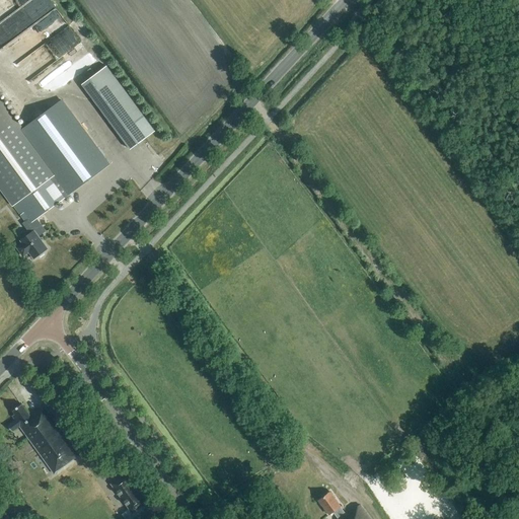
[(83,42),(30,80),(41,93),(92,55),(83,42)]
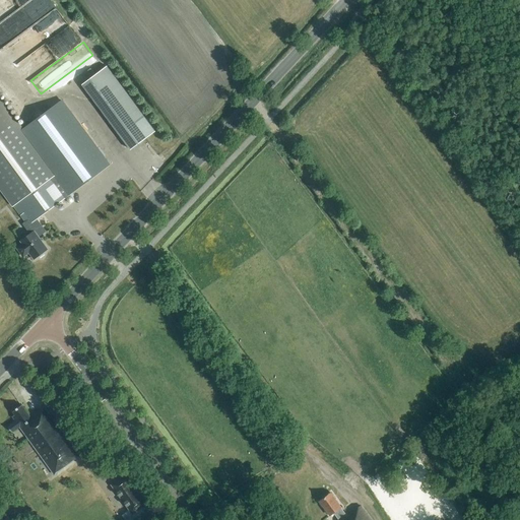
[(90,62),(80,70),(84,75),(94,67),(90,62)]
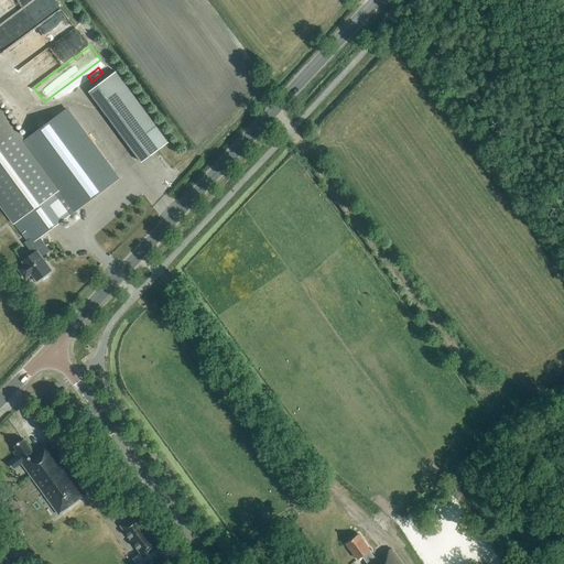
[(22,141),(15,132),(19,130),(0,105),(0,202),(29,240),(24,243),(33,255),(22,262),(25,266),(19,270),(25,279),(32,274),(36,281),(41,278),(42,280),(47,275),(46,274),(51,271),(41,258),(50,251),(40,238),(75,213),(75,212),(120,180),(67,108),(22,141)]
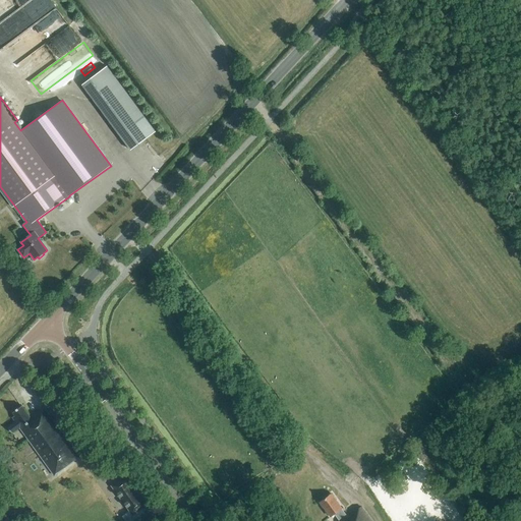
[(143,116),(119,133),(130,151),(156,132),(143,116)]
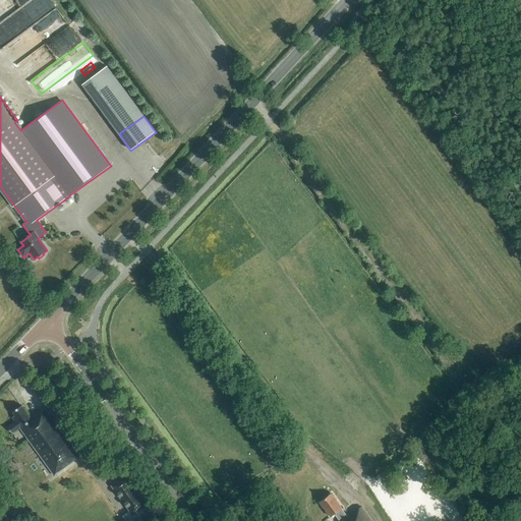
[(32,419),(21,406),(12,412),(15,416),(12,418),(15,422),(7,427),(12,433),(19,428),(54,475),(79,457),(45,409),(32,419)]
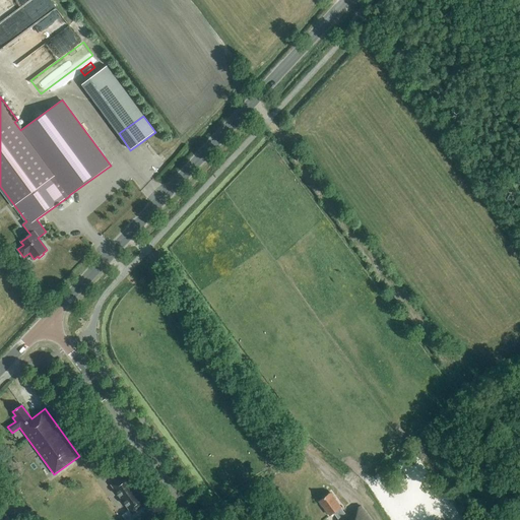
[(125,519),(139,519),(150,512),(145,506),(147,505),(125,474),(110,485),(128,511),(122,515),(125,519)]
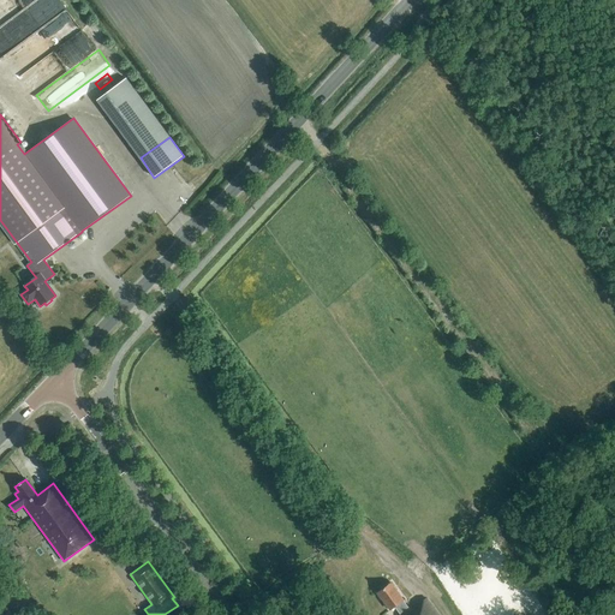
[(411,610),(404,601),(390,584),(377,593),(390,610),(395,607),(400,614),(437,614),(427,599),(412,609),(411,610)]
